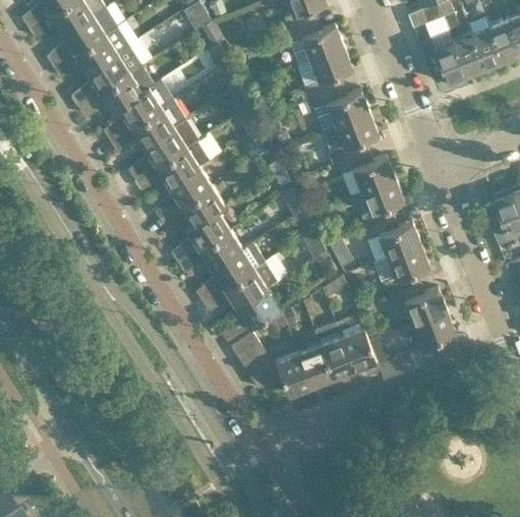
[(20,16),(27,27),(69,0),(40,0),(41,1),(20,16)]
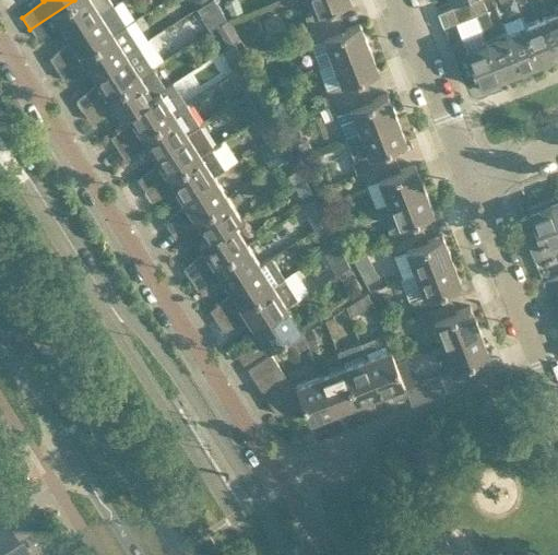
[(61,28),(66,36),(110,7),(106,0),(74,0),(30,30),(36,40),(61,28)]
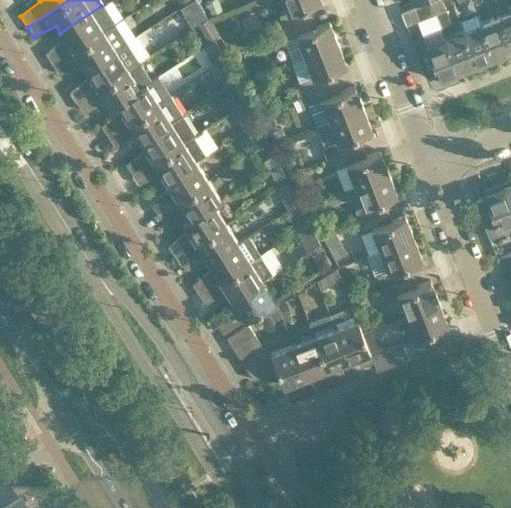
[(278,17),(283,29),(306,20),(302,9),(320,2),(319,0),(280,0),(286,14),(278,17)]
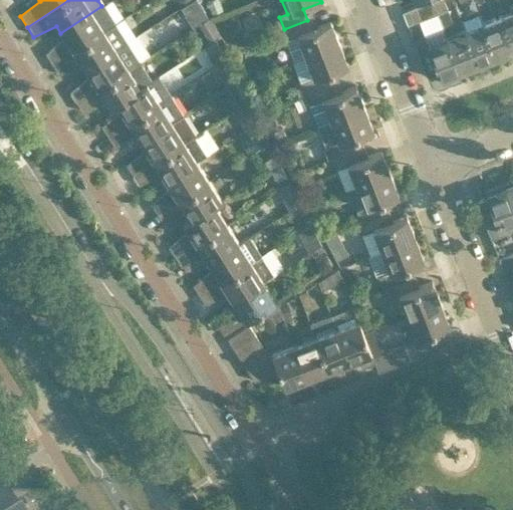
[(441,0),(439,0),(432,3),(437,16),(445,13),(446,13),(441,0)]
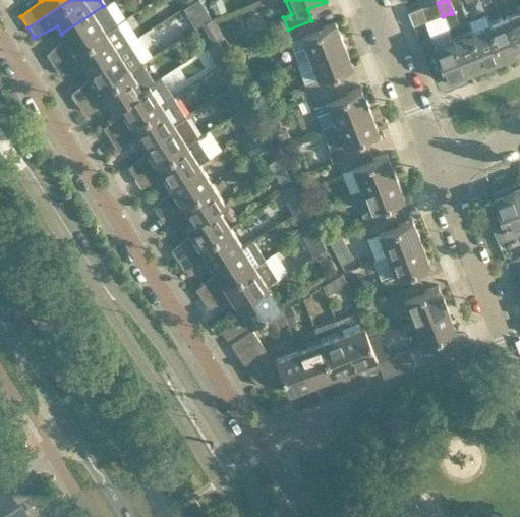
[(185,9),(182,11),(194,31),(199,27),(200,27),(209,21),(195,2),(185,9)]
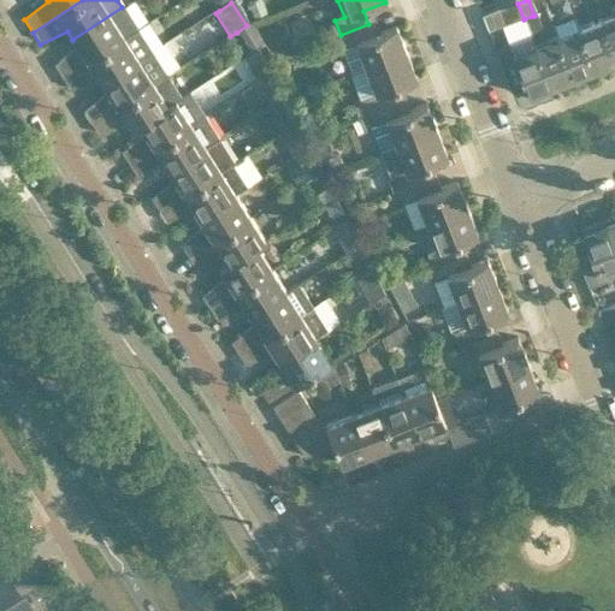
[(524,19),(518,4),(482,18),(488,34),(524,19)]
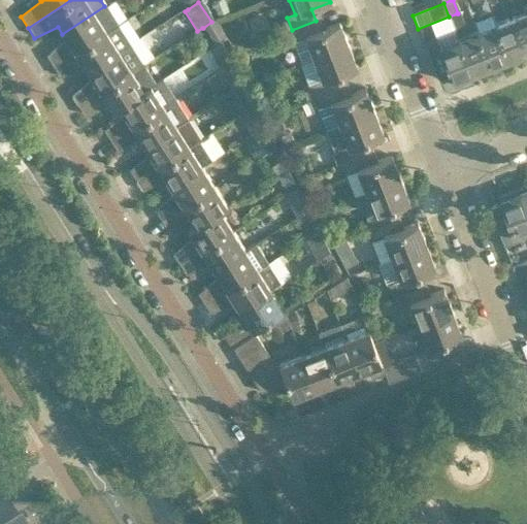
[(224,5),(212,9),(217,18),(227,13),(224,5)]
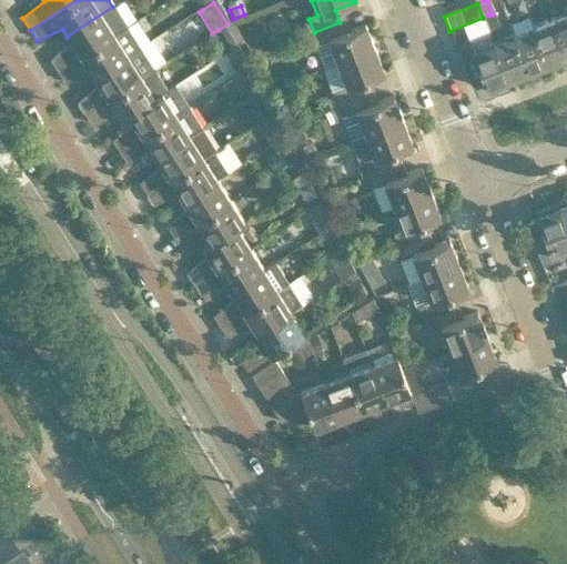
[(50,61),(57,72),(127,28),(112,7),(67,37),(71,43),(50,61)]
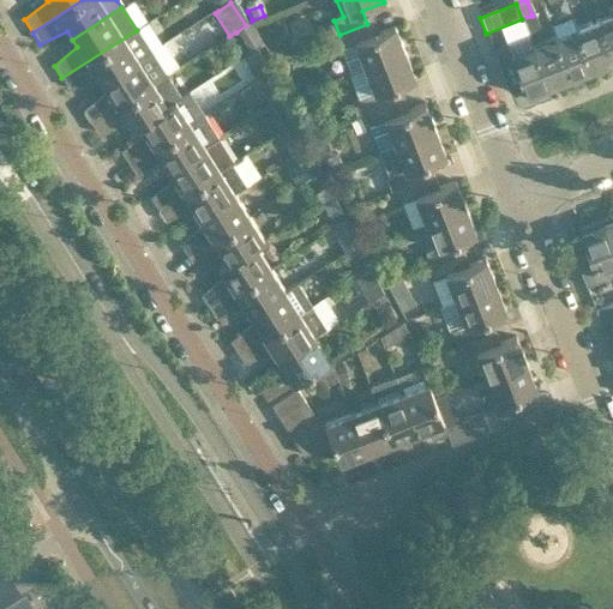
[(610,18),(598,23),(612,59),(612,61),(612,8),(612,10),(607,12),(610,18)]
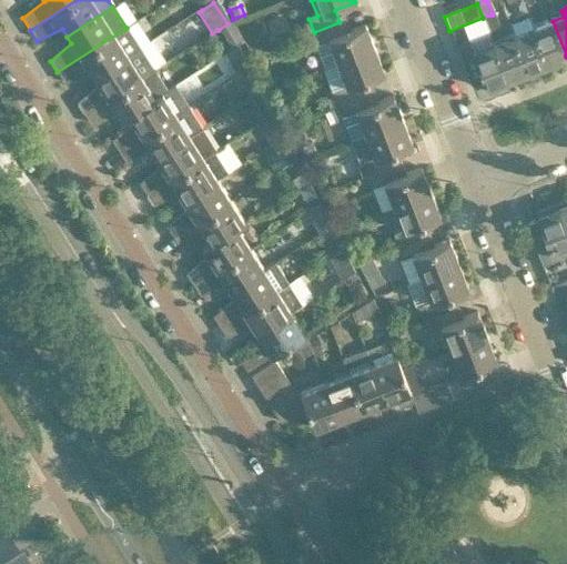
[(492,14),(483,18),(489,34),(497,31),(492,14)]
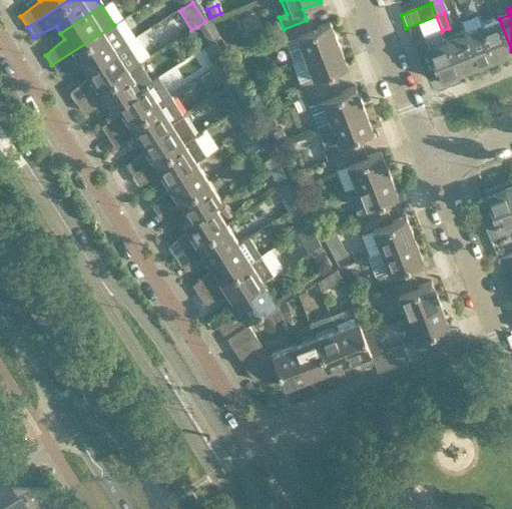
[(478,16),(460,24),(463,33),(477,68),(478,70),(496,63),(481,26),(478,16)]
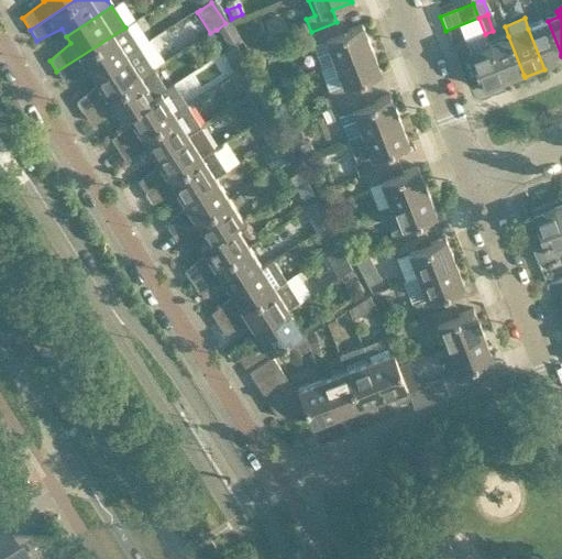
[(561,56),(548,21),(528,29),(544,69),(561,63),(561,56)]
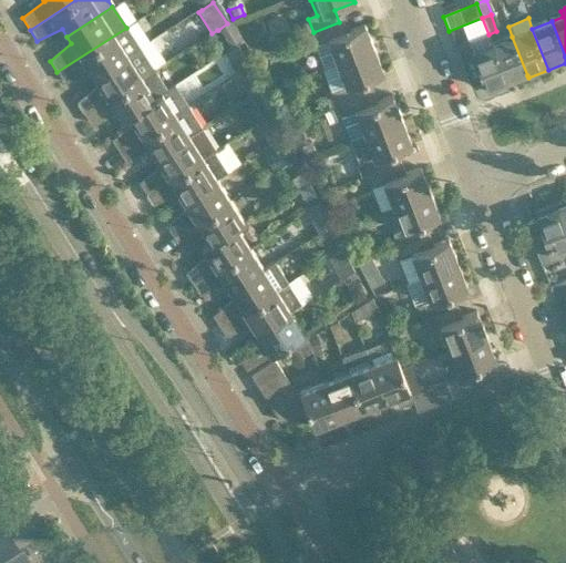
[(227,23),(218,30),(226,42),(237,34),(230,22),(227,24),(227,23)]
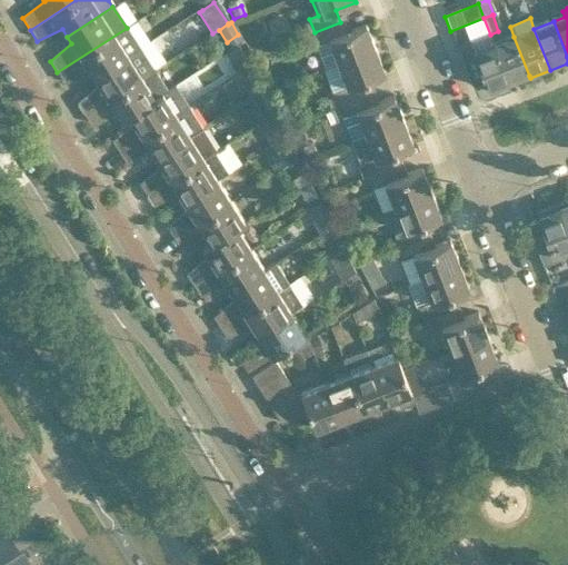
[(315,47),(324,70),(375,50),(365,26),(345,33),(340,22),(315,32),(319,45),(315,47)]
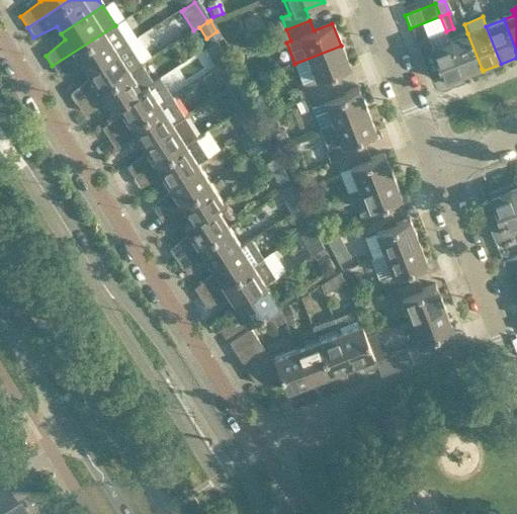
[(81,65),(85,72),(127,46),(115,25),(52,66),(59,76),(81,65)]
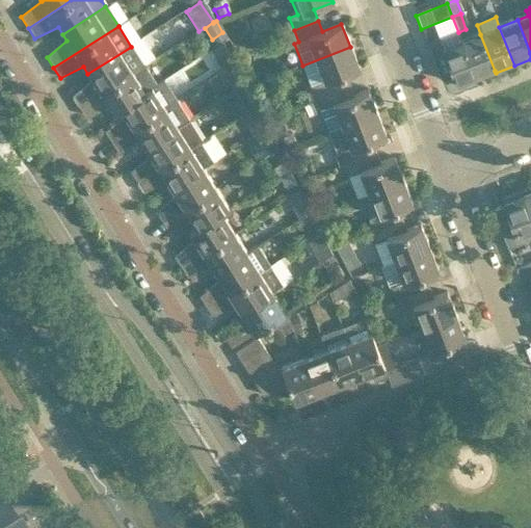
[(477,80),(461,42),(458,34),(427,47),(442,83),(453,78),(456,86),(457,85),(458,87),(477,80)]
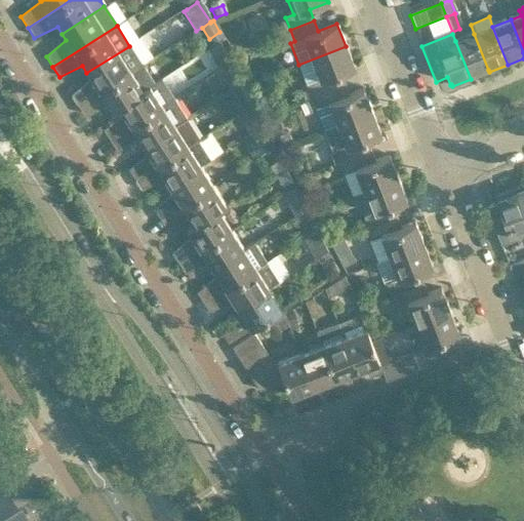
[(474,34),(455,41),(471,79),(476,77),(475,75),(488,70),(474,34)]
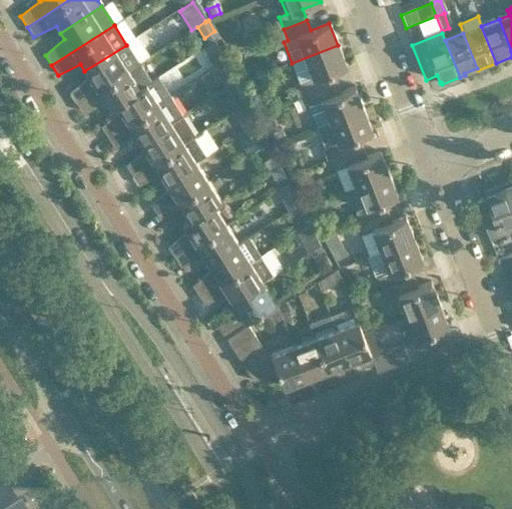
[(89,78),(69,93),(76,104),(138,64),(148,58),(136,38),(126,45),(84,71),(89,78)]
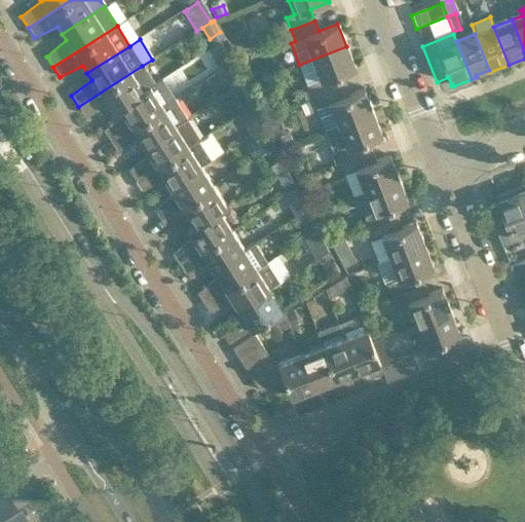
[(213,47),(207,51),(219,72),(230,65),(218,44),(213,47)]
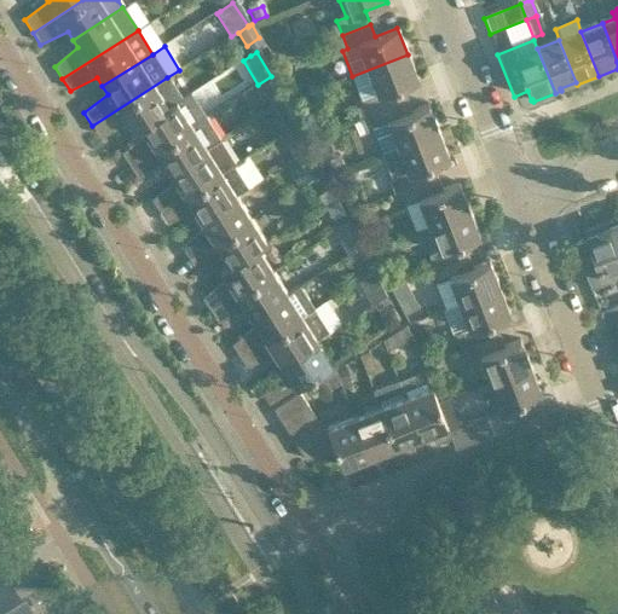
[(361,119),(373,114),(402,102),(397,90),(417,81),(408,54),(352,76),(362,102),(354,104),(361,119)]
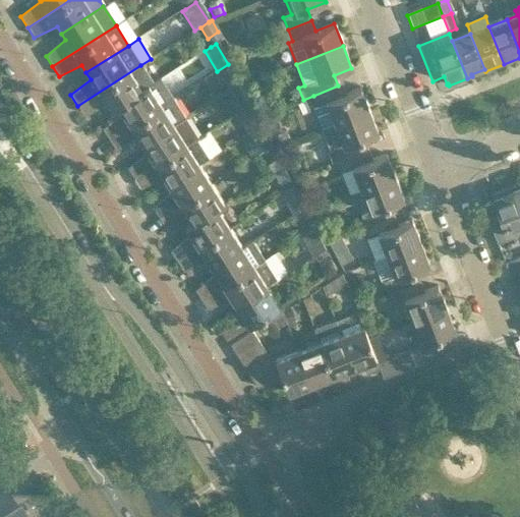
[(216,72),(213,74),(218,82),(222,80),(229,91),(238,85),(228,64),(217,71),(216,72)]
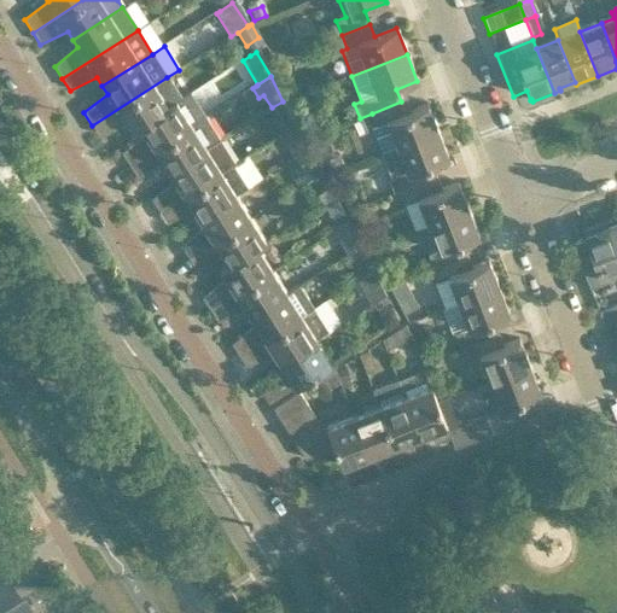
[(126,124),(132,133),(140,127),(181,100),(167,77),(92,126),(99,136),(126,124)]
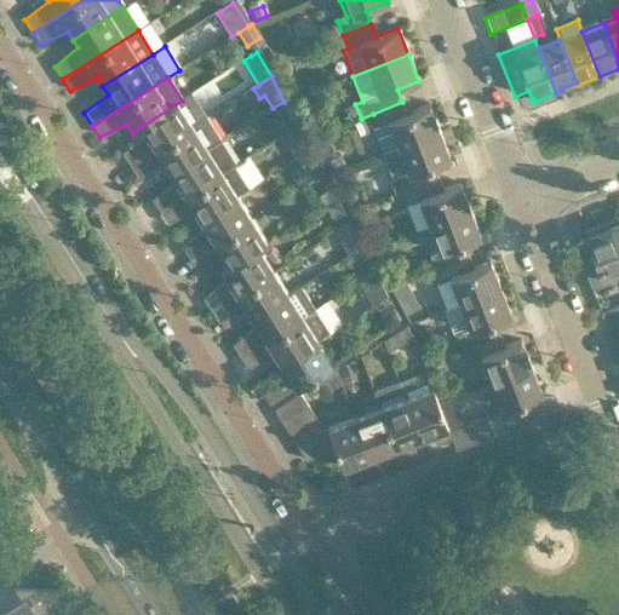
[(122,155),(130,167),(206,119),(191,95),(182,101),(141,127),(145,136),(122,155)]
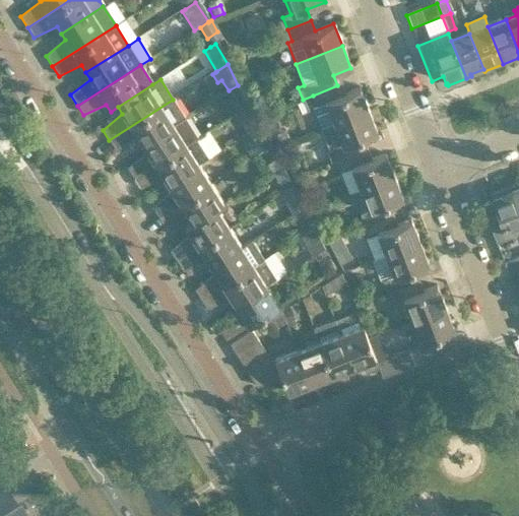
[(229,90),(223,93),(237,114),(249,106),(238,85),(229,90)]
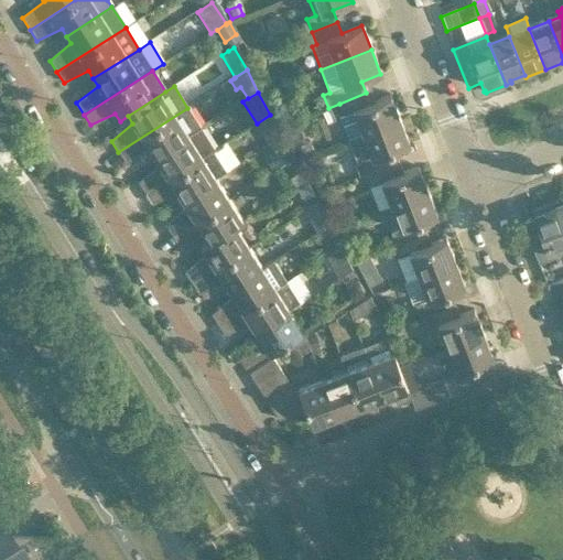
[(339,118),(348,141),(399,121),(390,97),(370,105),(366,93),(339,104),(344,116),(339,118)]
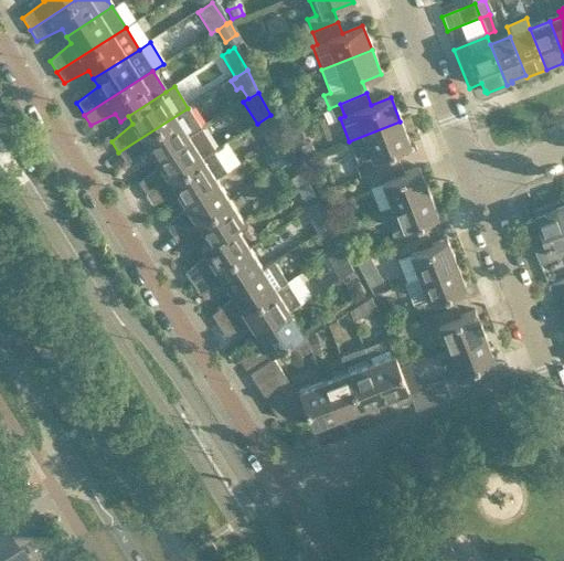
[(150,151),(155,159),(201,129),(188,108),(118,152),(125,163),(150,151)]
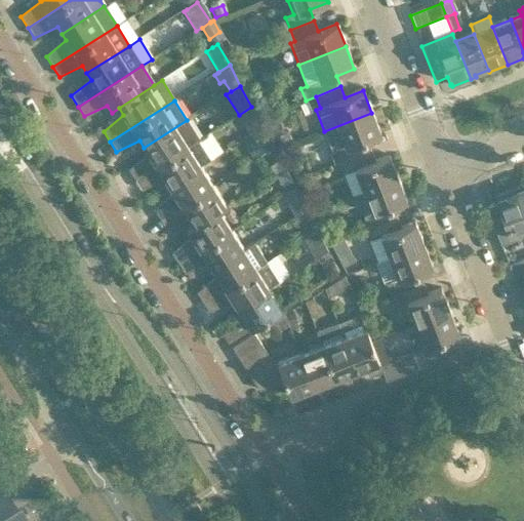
[(239,115),(232,119),(234,122),(237,120),(242,117),(252,133),(263,127),(251,107),(239,115)]
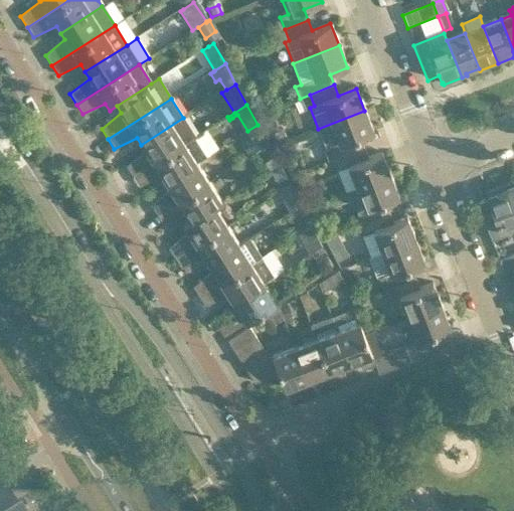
[(328,162),(335,159),(359,150),(355,140),(373,133),(364,111),(318,129),(326,150),(323,151),(328,162)]
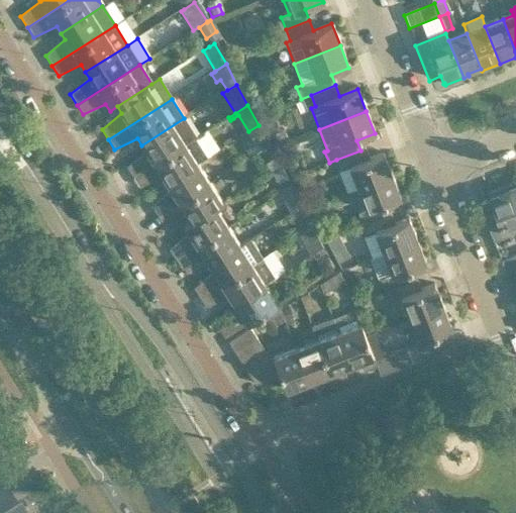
[(126,168),(132,178),(194,138),(196,137),(184,118),(141,145),(145,151),(126,168)]
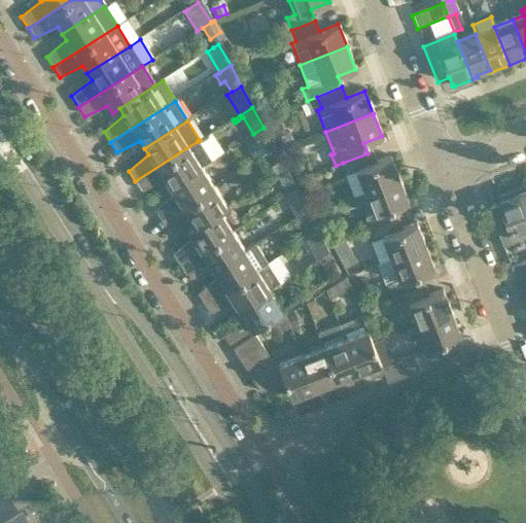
[(280,125),(274,128),(277,136),(284,134),(280,125)]
